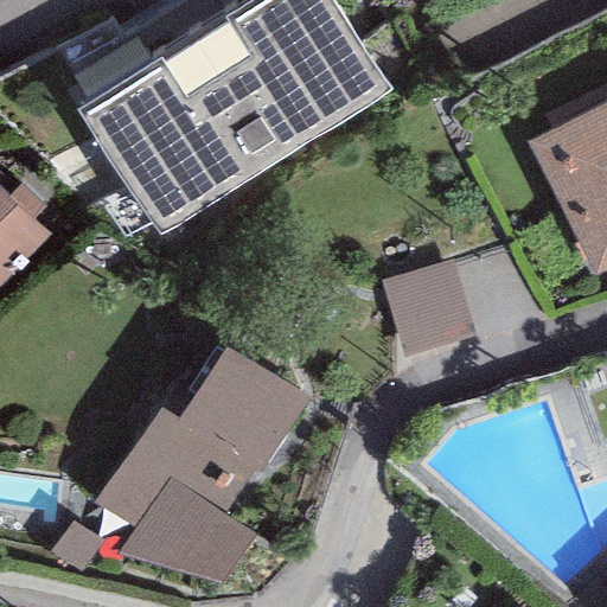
[(332,0),(253,0),(77,110),(158,238),(391,91),(332,0)]
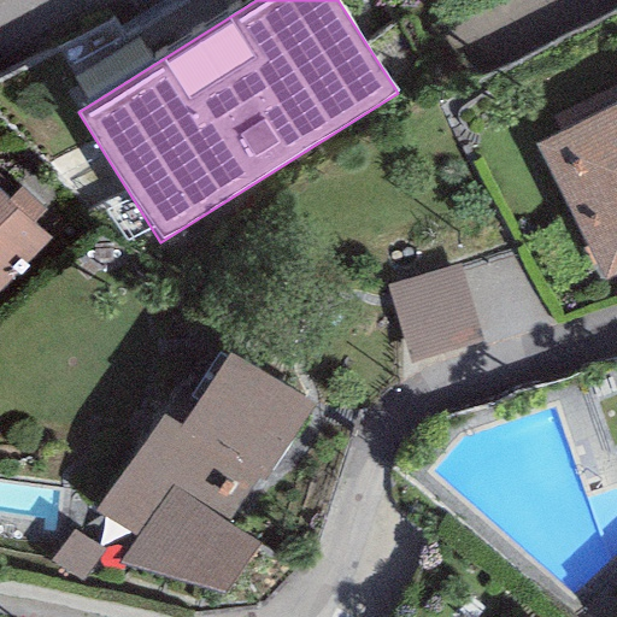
[(616,101),(534,144),(603,281),(616,272),(616,101)]
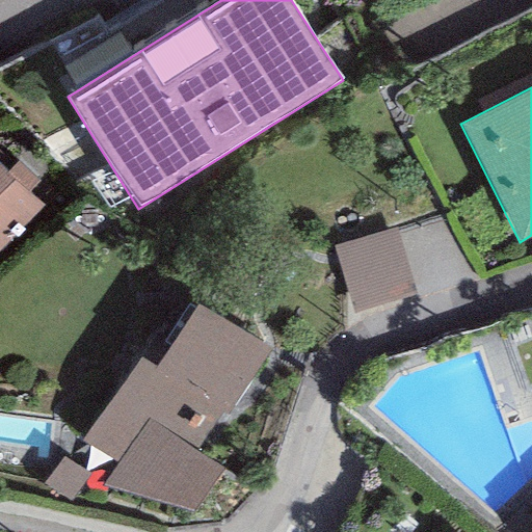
[(16,161),(7,171),(27,191),(38,180),(16,161)]
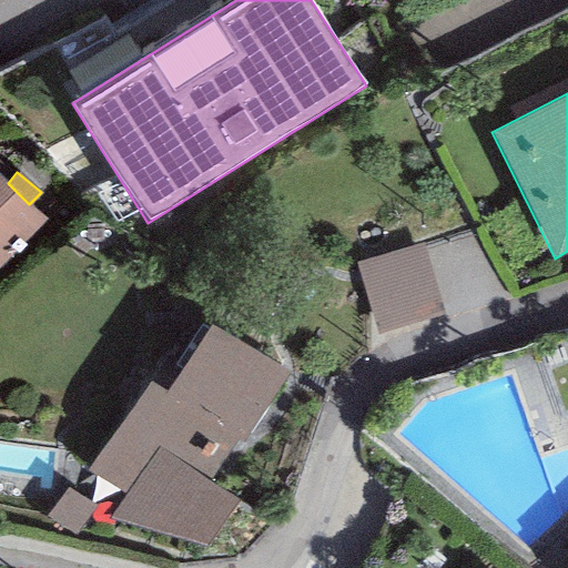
[(0,266),(46,220),(29,204),(8,183),(0,175),(0,266)]
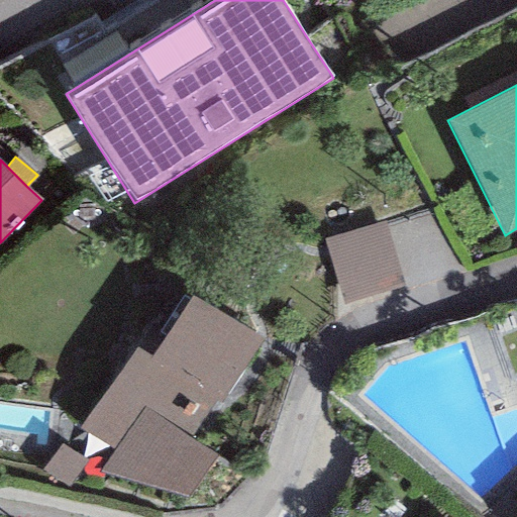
[(385,221),(324,239),(344,306),(404,288),(385,221)]
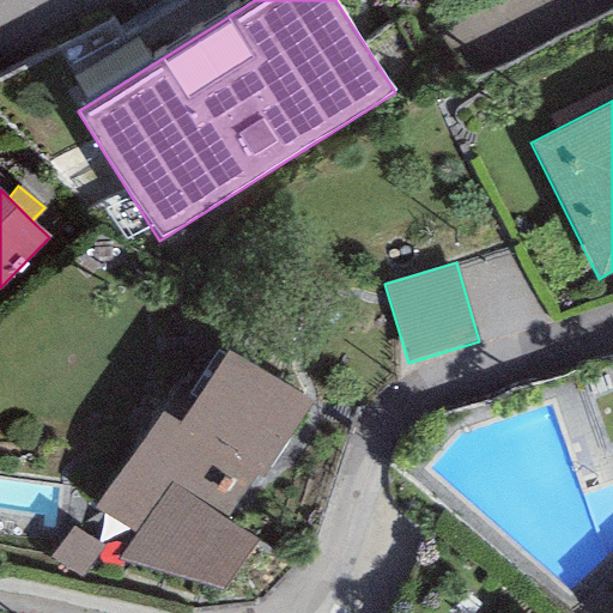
[(310,401),(226,352),(180,423),(162,413),(92,509),(137,535),(117,559),(223,590),(259,541),(224,519),(254,474),(262,477),(310,401)]
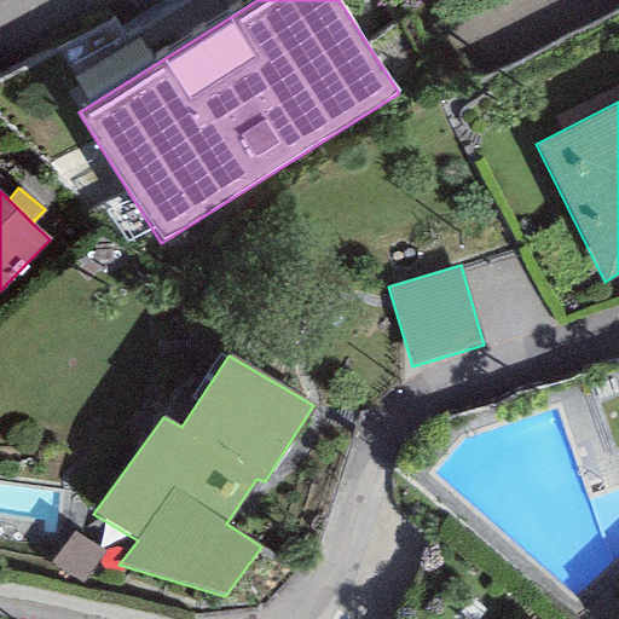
[(97,554),(67,536),(50,563),(80,582),(97,554)]
